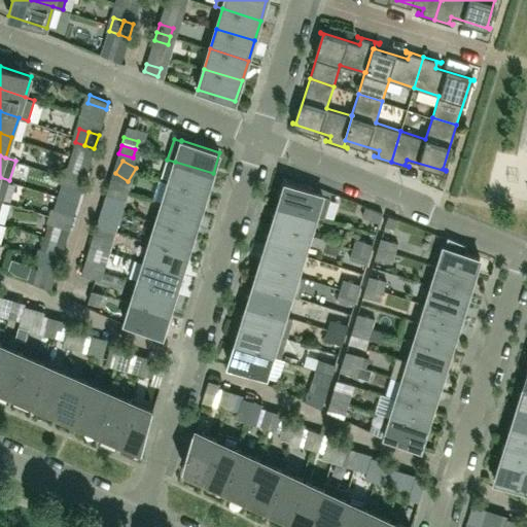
[(207,192),(213,173),(175,162),(169,181),(207,192)]
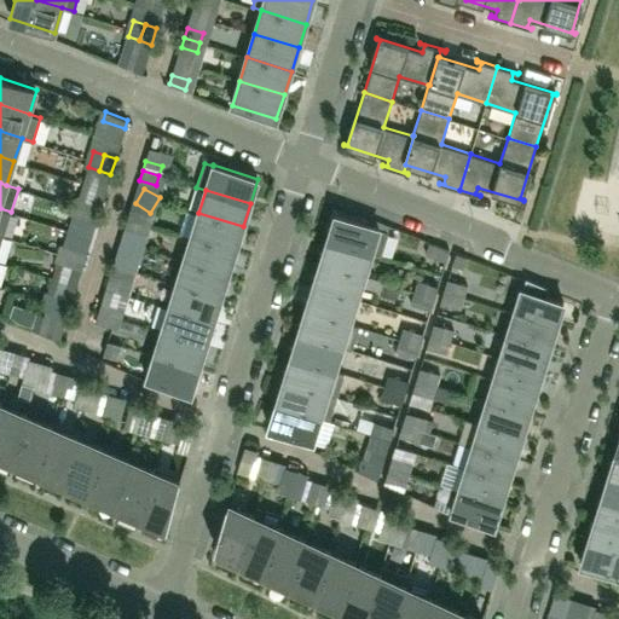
[(85,218),(90,202),(79,198),(73,214),(85,218)]
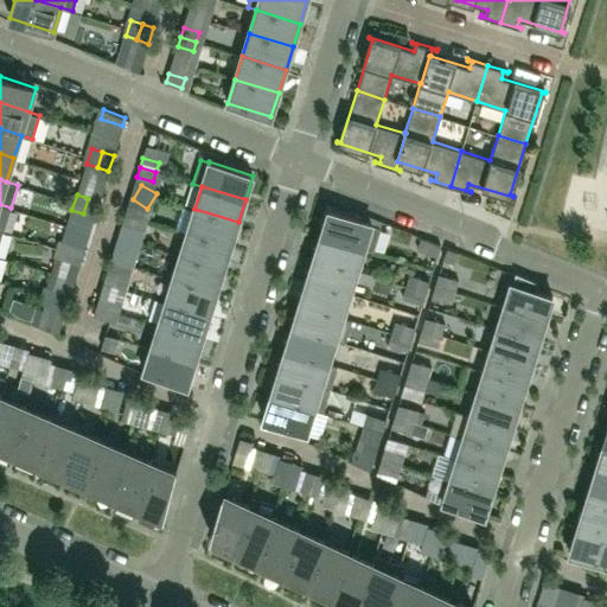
[(94,217),(98,202),(88,198),(83,213),(94,217)]
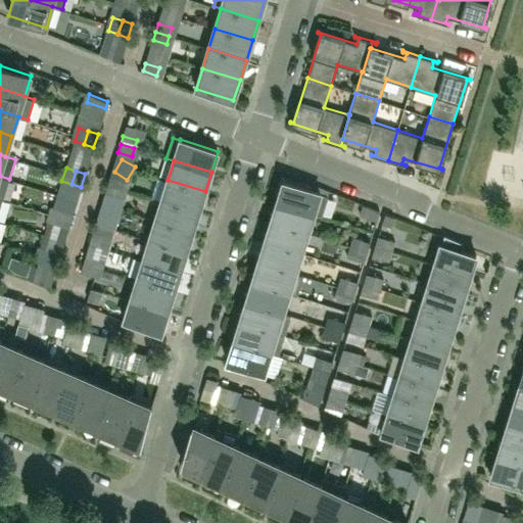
[(0,197),(3,199),(9,179),(0,176),(0,197)]
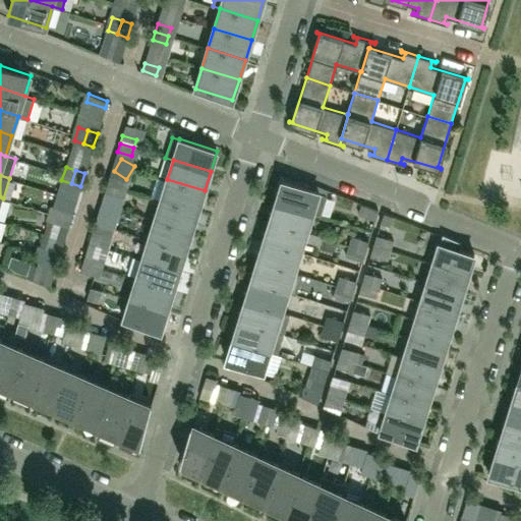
[(121,187),(124,179),(110,175),(108,183),(121,187)]
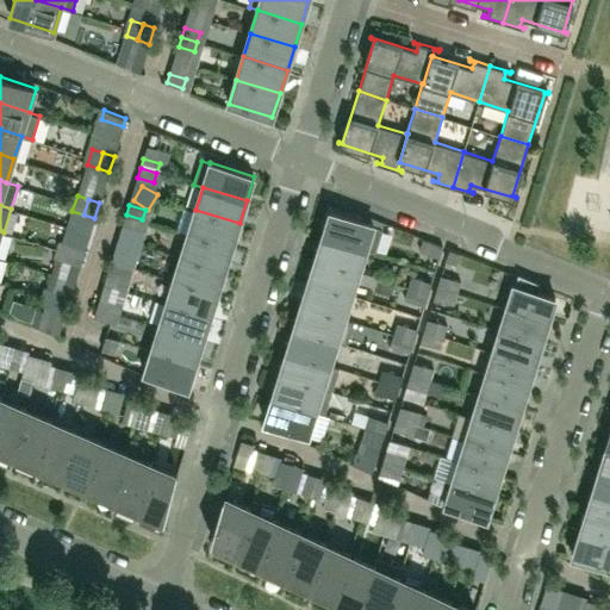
[(231,247),(240,223),(195,210),(188,234),(231,247)]
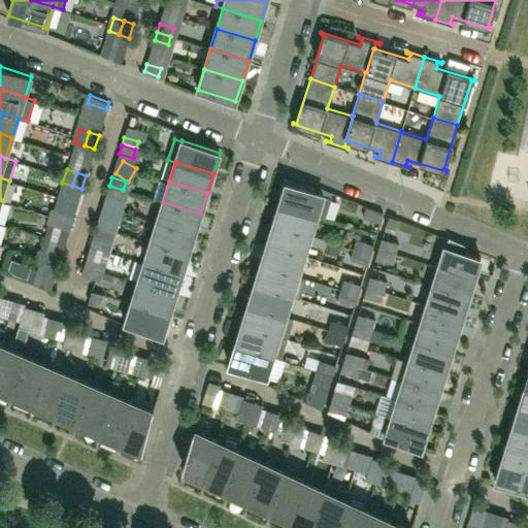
[(325,218),(331,198),(333,191),(316,186),(315,192),(286,183),(279,203),(317,215),(317,216),(325,218)]
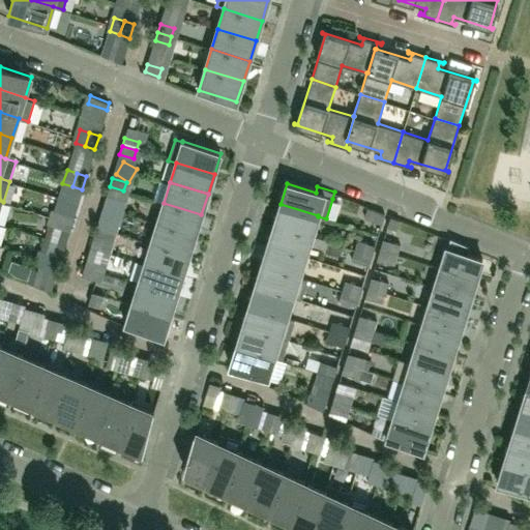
[(121,199),(123,190),(110,186),(107,195),(121,199)]
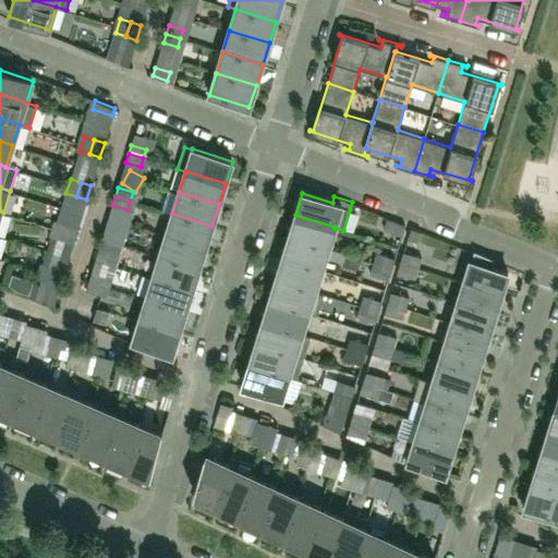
[(205,247),(211,226),(172,214),(166,234),(205,247)]
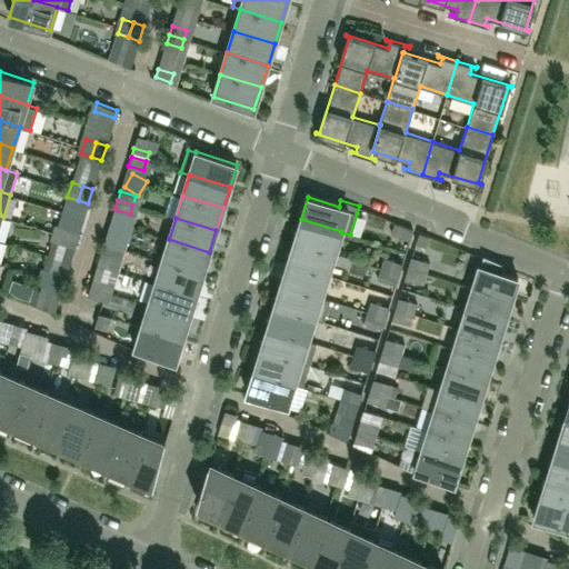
[(335,253),(341,232),(341,231),(301,219),(295,241),(335,253)]
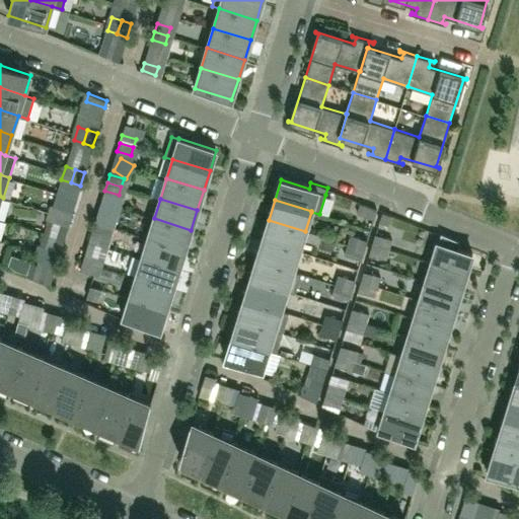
[(373,218),(376,210),(363,204),(360,214),(373,218)]
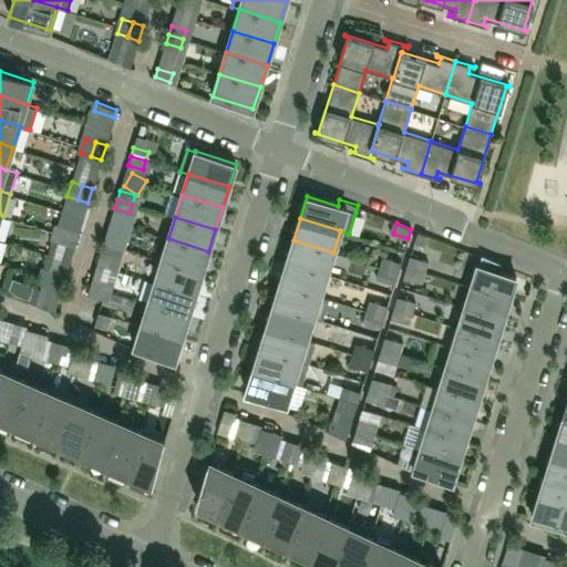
[(64,243),(69,228),(58,225),(53,239),(64,243)]
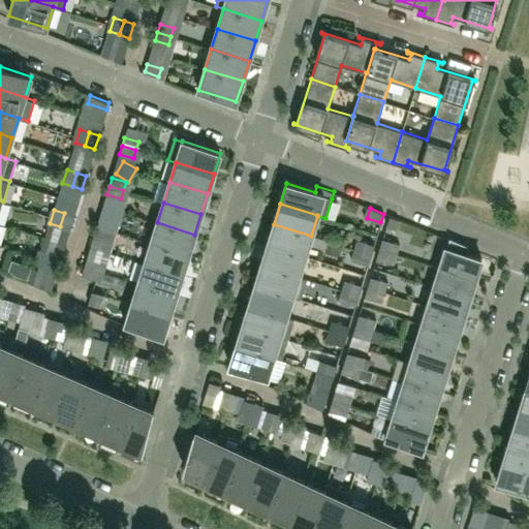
[(69,229),(73,216),(64,213),(60,226),(69,229)]
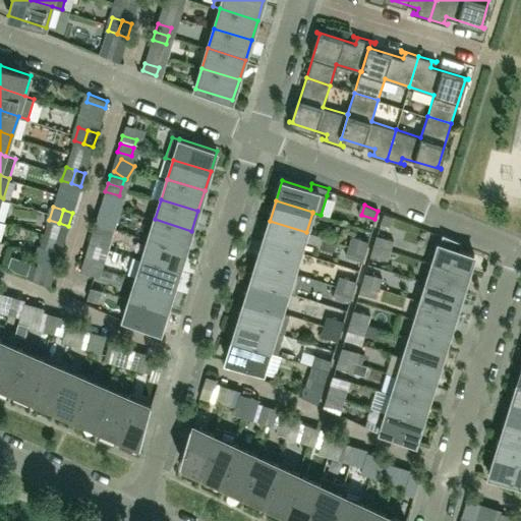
[(384,213),(381,222),(390,225),(393,216),(384,213)]
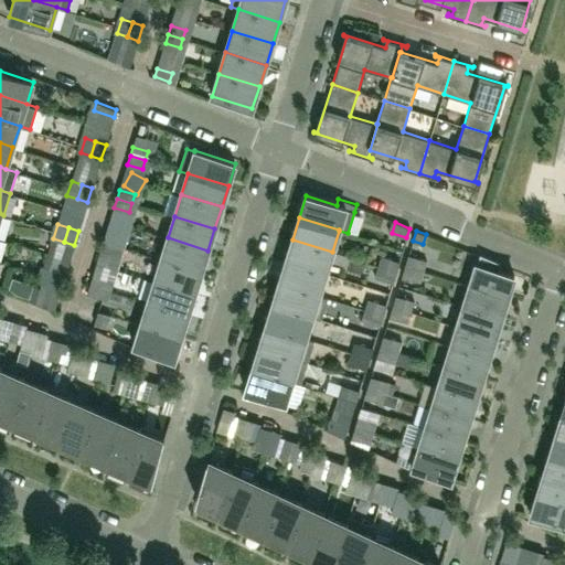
[(118,246),(120,237),(106,233),(104,242),(118,246)]
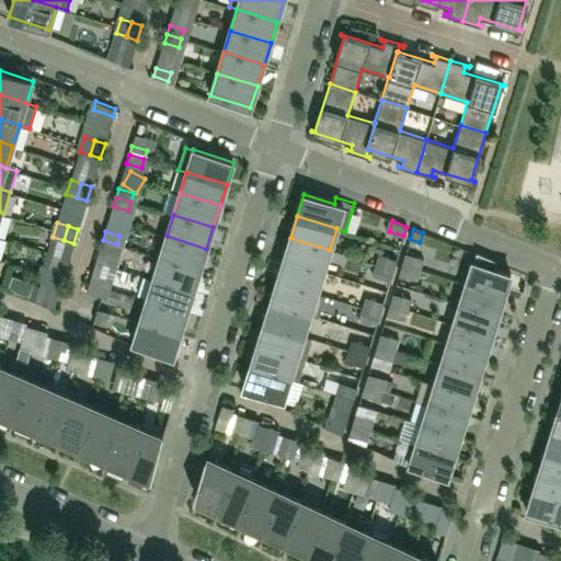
[(199,270),(206,249),(167,236),(160,258),(199,270)]
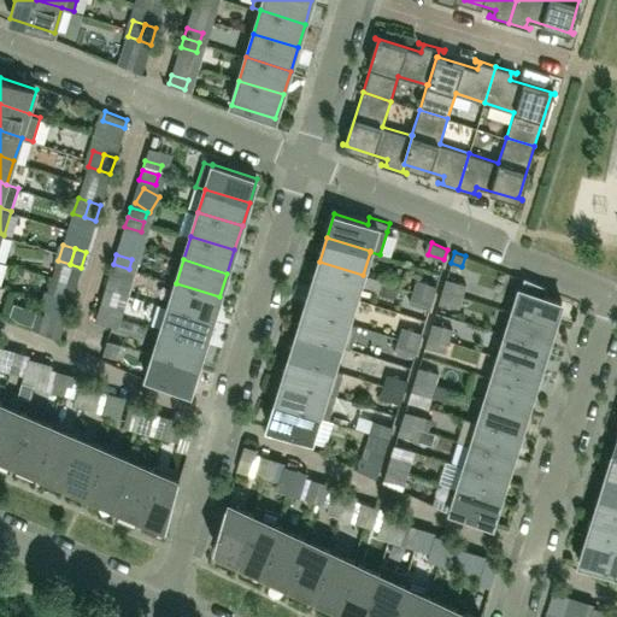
[(356,299),(363,275),(319,262),(312,285),(356,299)]
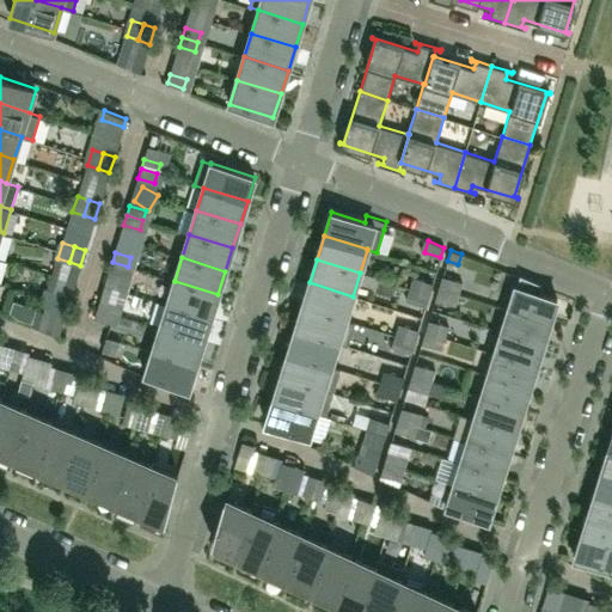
[(126,276),(128,267),(112,262),(109,271),(126,276)]
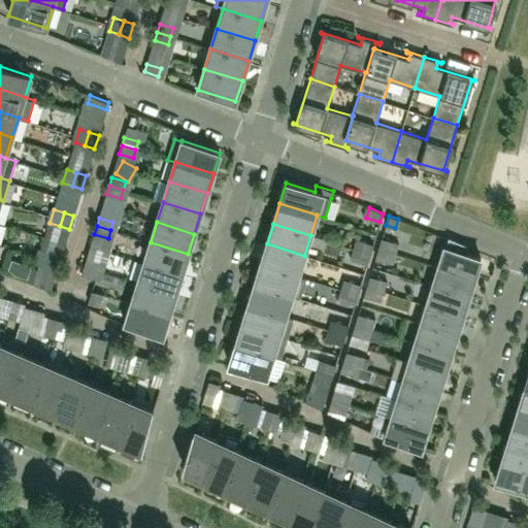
[(356,238),(353,249),(370,254),(373,244),(356,238)]
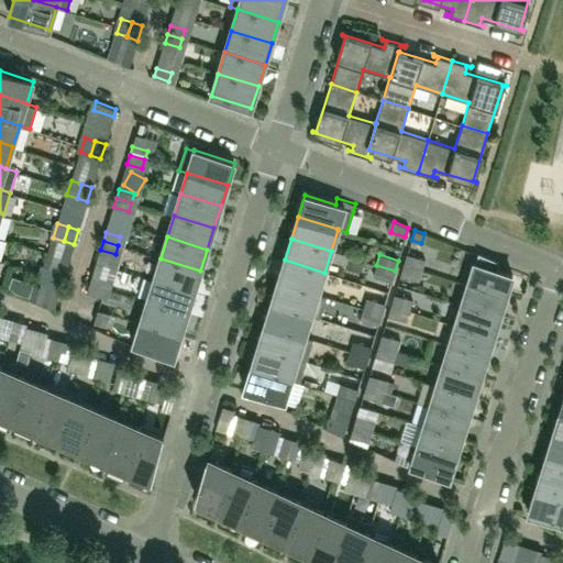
[(407,254),(404,264),(422,269),(424,260),(407,254)]
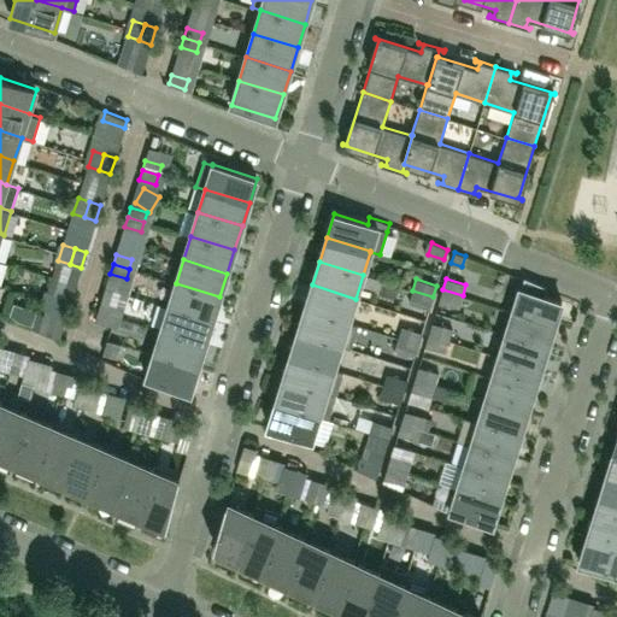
[(554,324),(562,301),(542,295),(545,287),(526,280),(522,288),(519,288),(512,311),(554,324)]
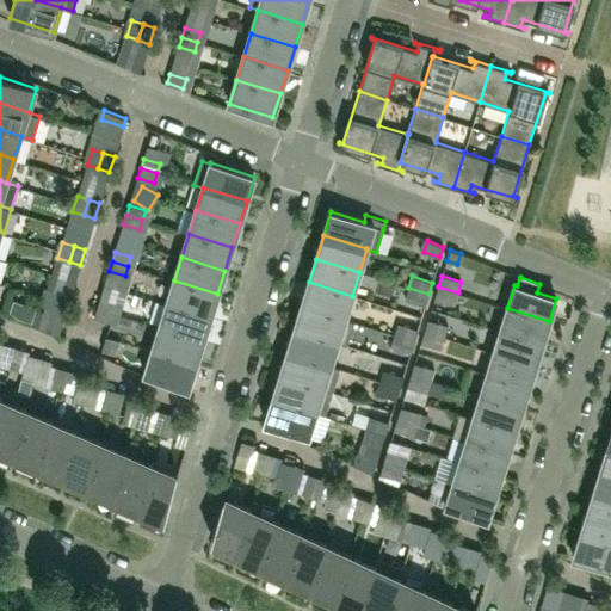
[(210,318),(217,294),(174,281),(167,303),(210,318)]
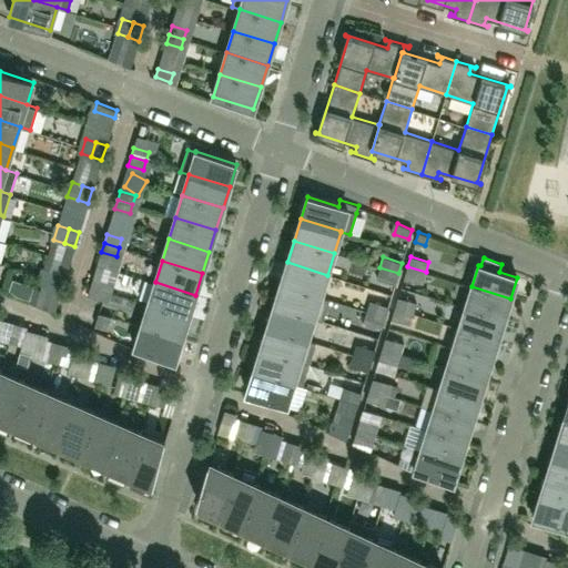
[(321,296),(327,275),(287,262),(281,284),(321,296)]
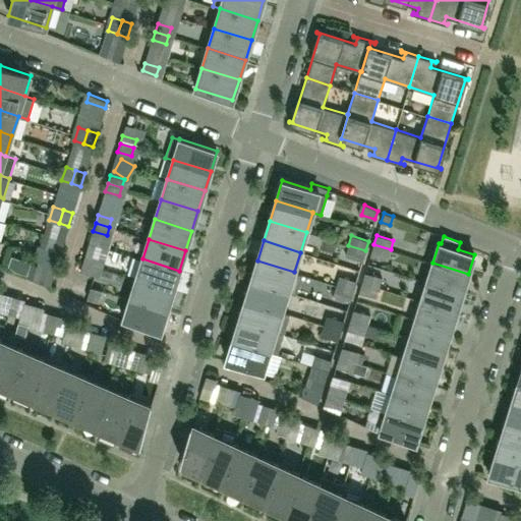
[(388,259),(391,249),(373,244),(370,254),(388,259)]
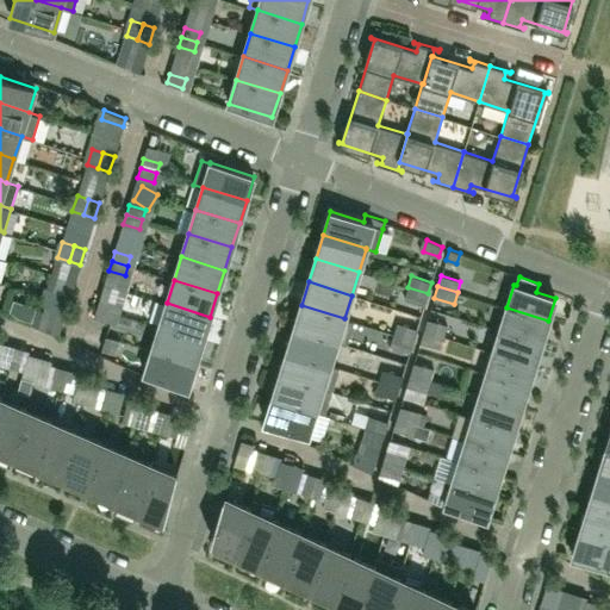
[(424,305),(428,293),(408,287),(404,299),(424,305)]
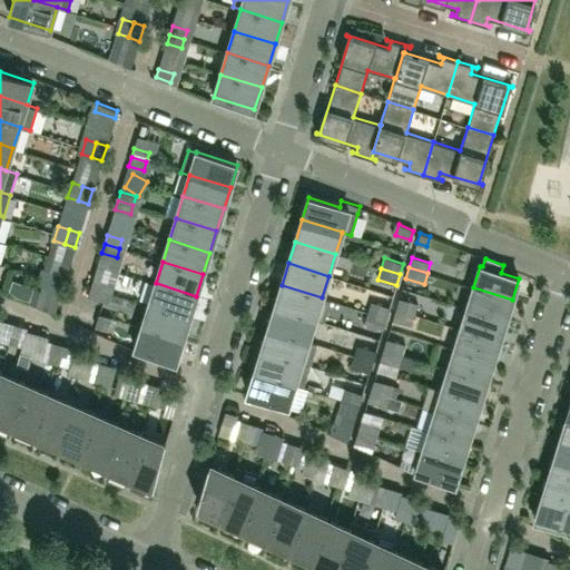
[(51,287),(56,273),(45,269),(40,284),(51,287)]
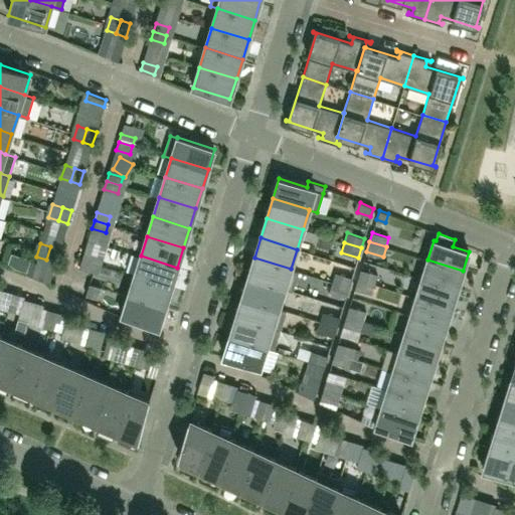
[(55,263),(59,249),(50,246),(46,260),(55,263)]
